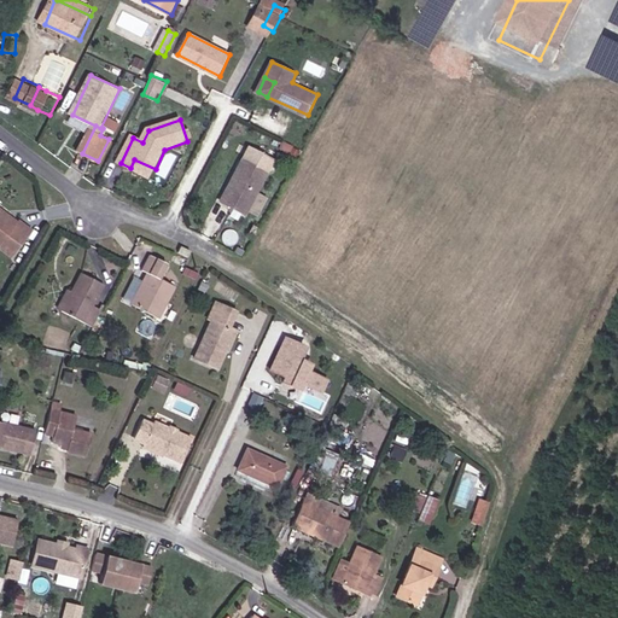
[(109,139),(98,161),(104,163),(114,141),(109,139)]
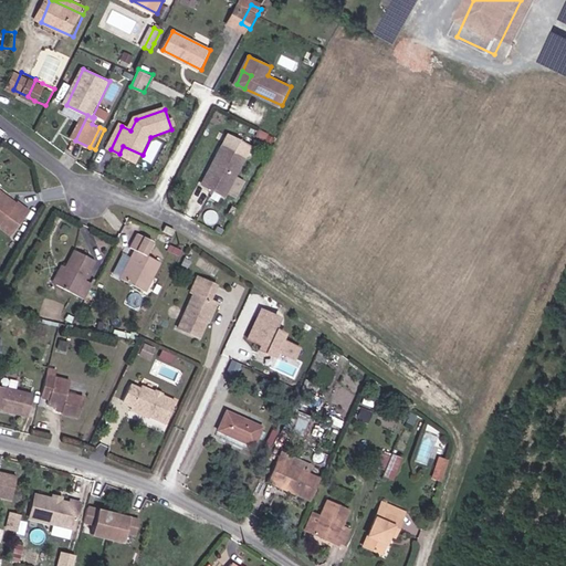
[(123,146),(119,154),(138,164),(143,155),(123,146)]
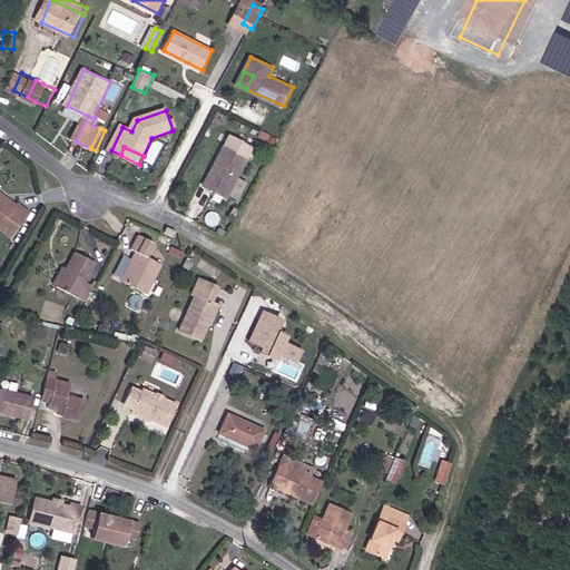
[(227,148),(208,186),(231,197),(249,159),(227,148)]
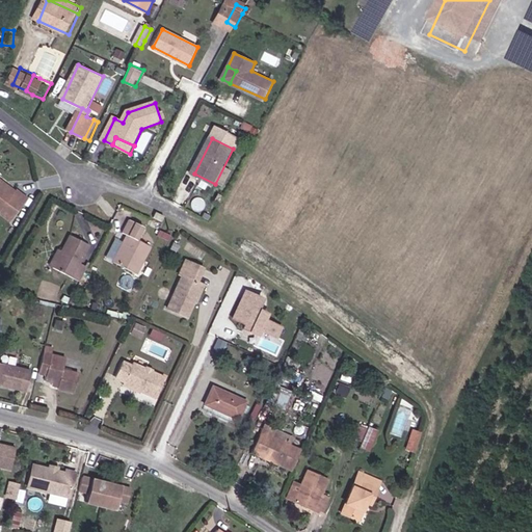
[(0,182),(17,195),(19,193),(0,179),(0,182)]
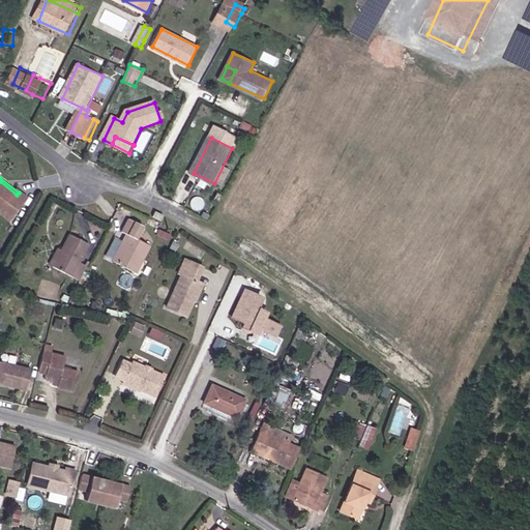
[(17,195),(0,181),(0,214),(11,223),(30,200),(19,192),(19,193),(17,195)]
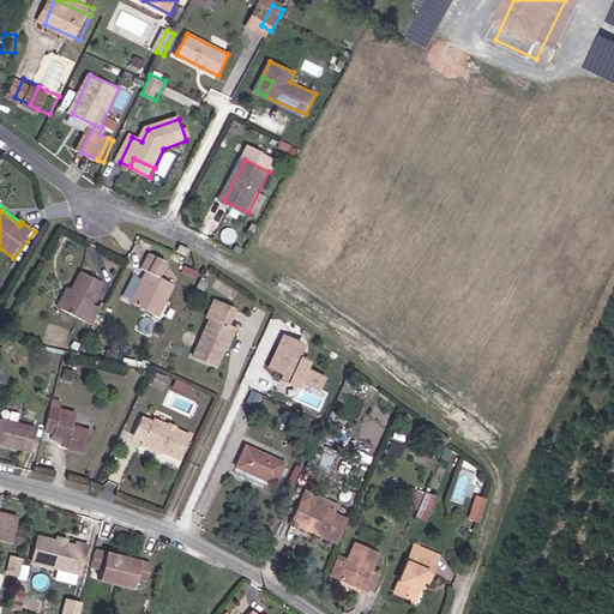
[(167,270),(168,266),(152,257),(143,274),(149,277),(132,308),(157,321),(175,289),(161,282),(167,270)]
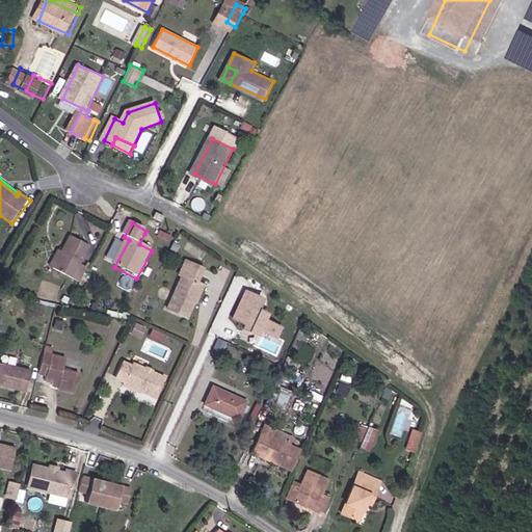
[(62,255),(53,272),(80,287),(87,272),(79,267),(89,249),(71,239),(62,255)]
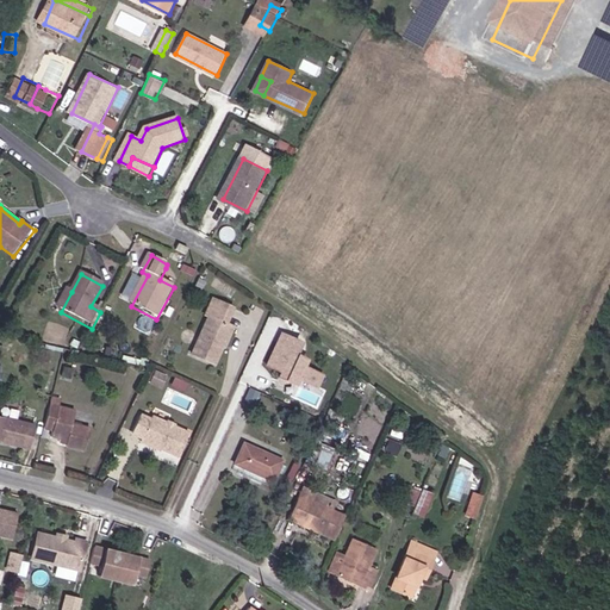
[(56,310),(61,312),(72,292),(67,290),(56,310)]
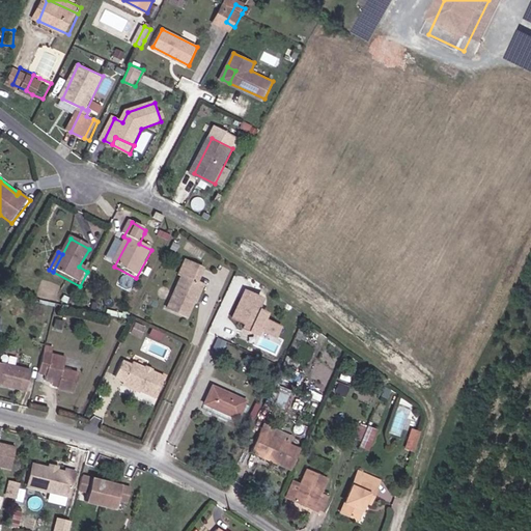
[(193,298),(200,280),(198,279),(204,266),(187,258),(180,272),(184,274),(170,307),(190,315),(196,300),(193,298)]
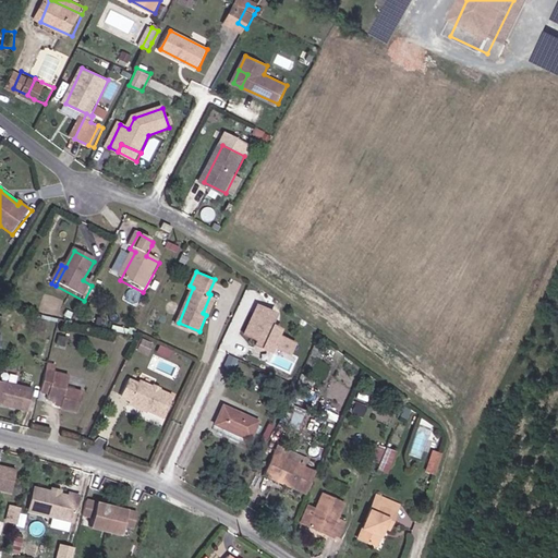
[(203,313),(206,315),(208,316),(216,296),(210,294),(203,313)]
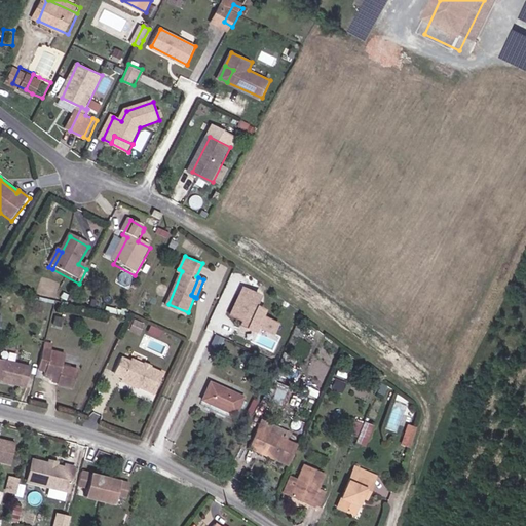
[(266,295),(254,289),(237,320),(250,326),(259,309),(266,295)]
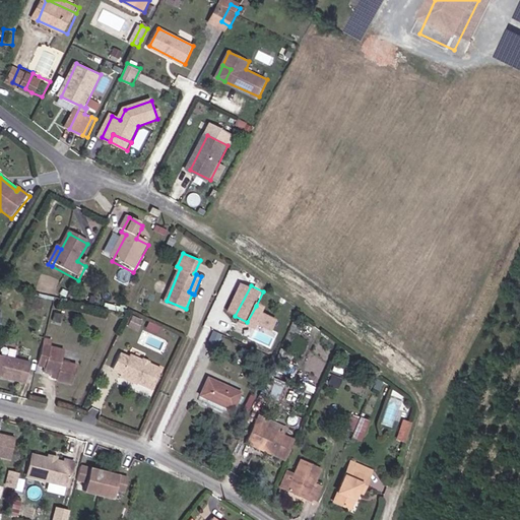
[(270,296),(263,291),(256,306),(263,310),(270,296)]
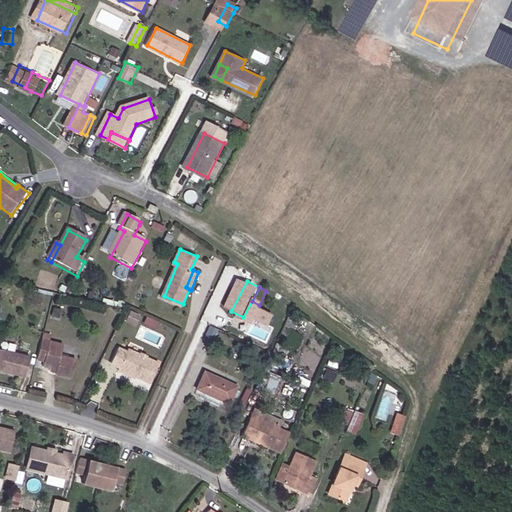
[(43,368),(51,370),(57,372),(57,375),(56,377),(72,381),(77,362),(62,358),(65,347),(42,341),(37,361),(44,363),(43,368)]
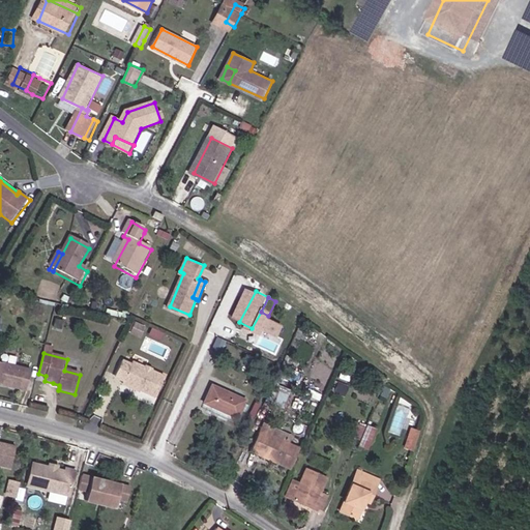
[(135,361),(134,364),(123,360),(117,376),(126,380),(125,382),(158,395),(167,374),(135,361)]
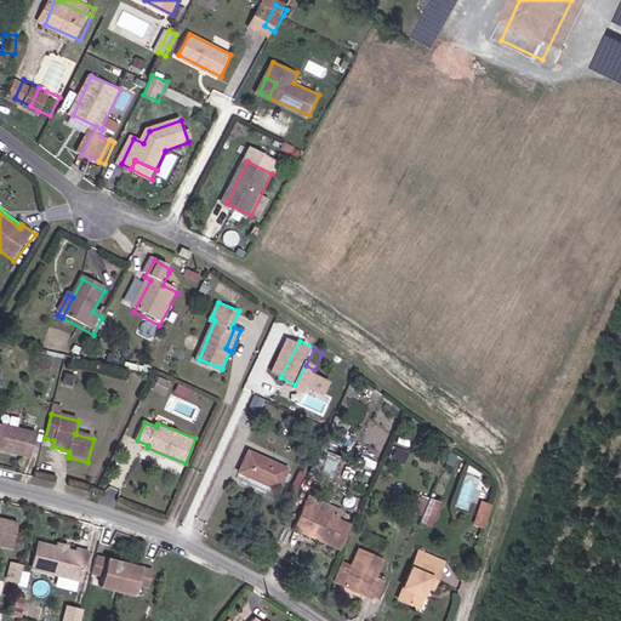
[(0,425),(0,450),(29,459),(35,436),(0,425)]
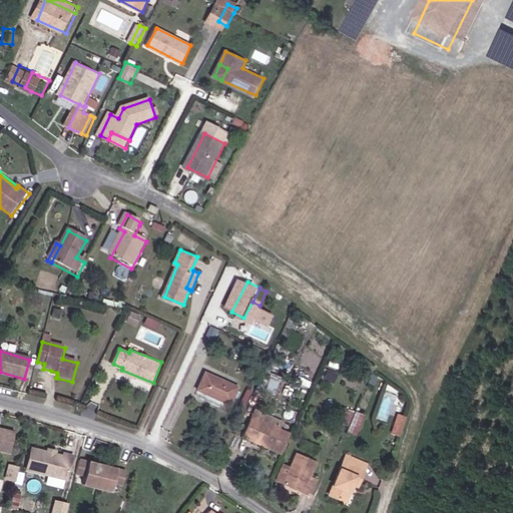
[(332,367),(328,376),(337,379),(341,370),(332,367)]
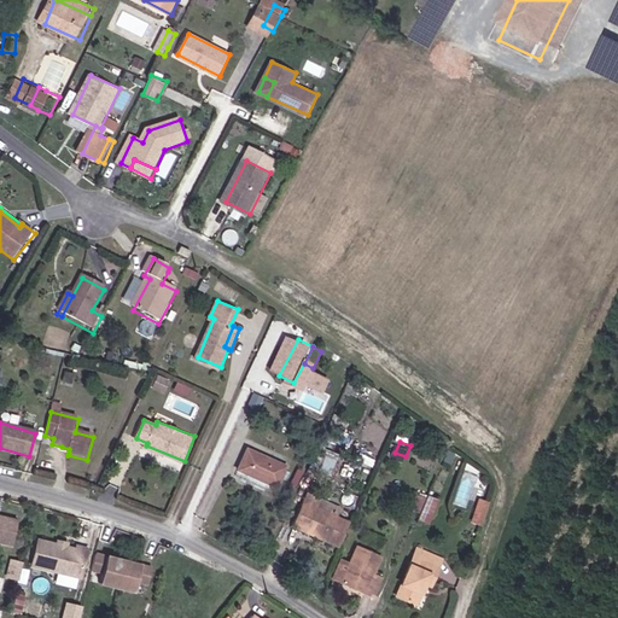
[(318,449),(309,465),(328,474),(337,460),(318,449)]
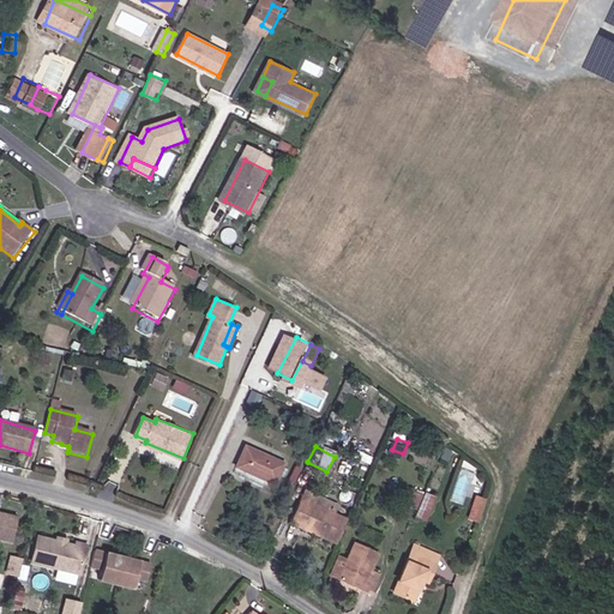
[(262,447),(253,468),(282,480),(290,459),(262,447)]
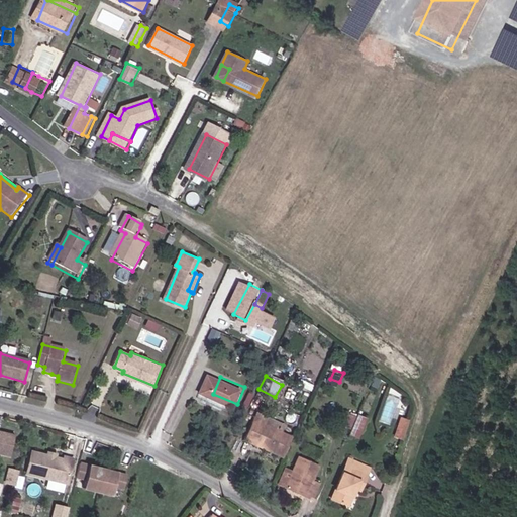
[(393,422),(401,400),(392,397),(384,419),(393,422)]
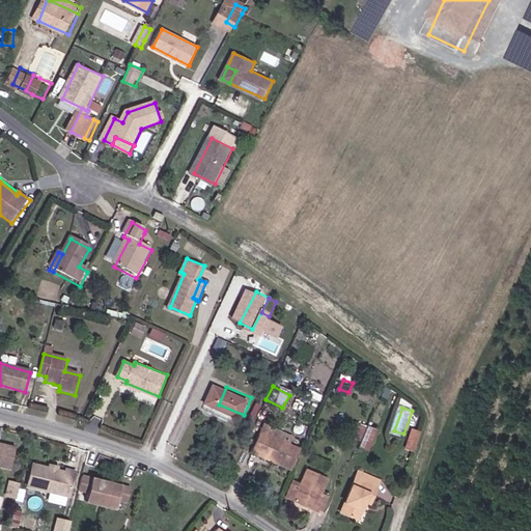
[(351,439),(369,445),(375,427),(357,420),(351,439)]
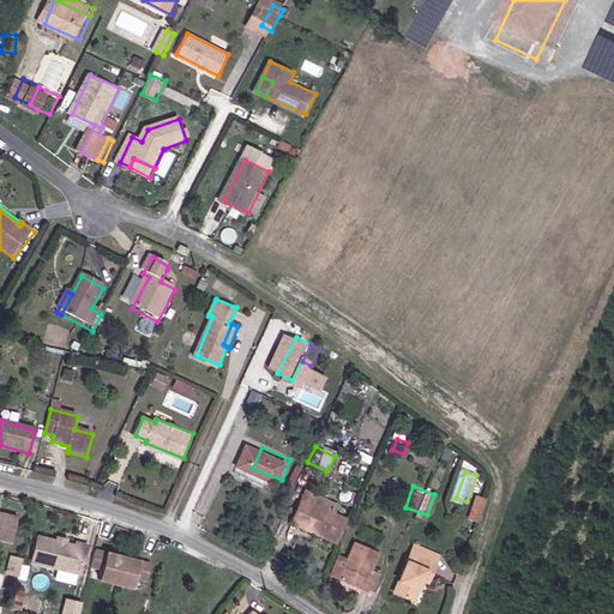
[(295,518),(342,539),(349,523),(351,516),(318,500),(320,495),(307,491),(295,518)]
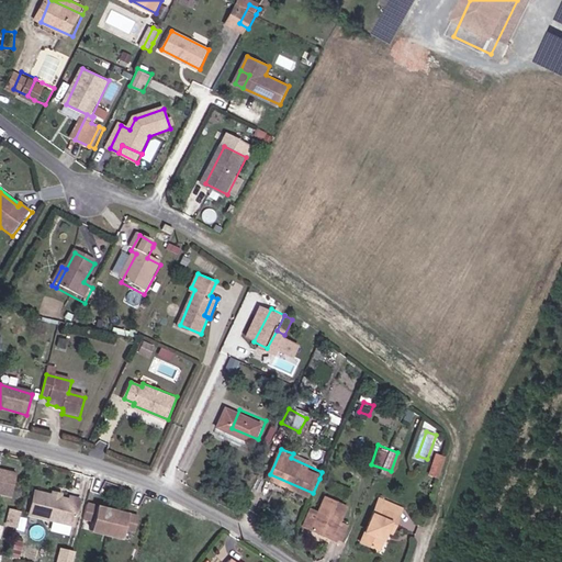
[(438,476),(446,454),(436,451),(429,473),(438,476)]
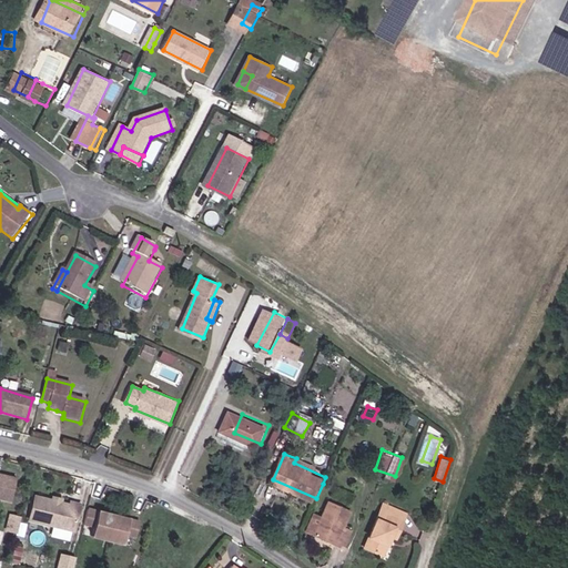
[(19,476),(0,470),(0,495),(13,498),(19,476)]
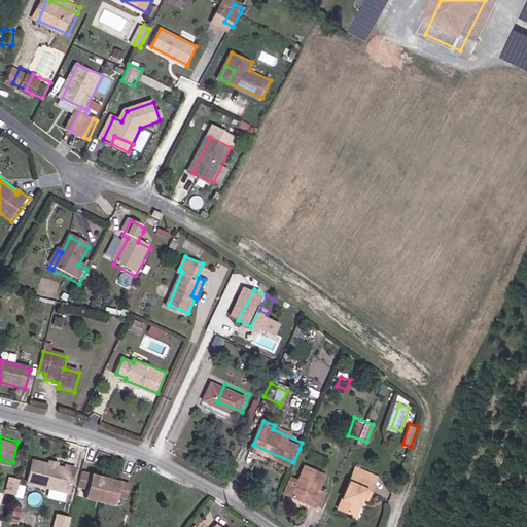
[(59,465),(51,464),(35,460),(30,483),(72,492),(77,466),(69,464),(68,467),(59,465)]
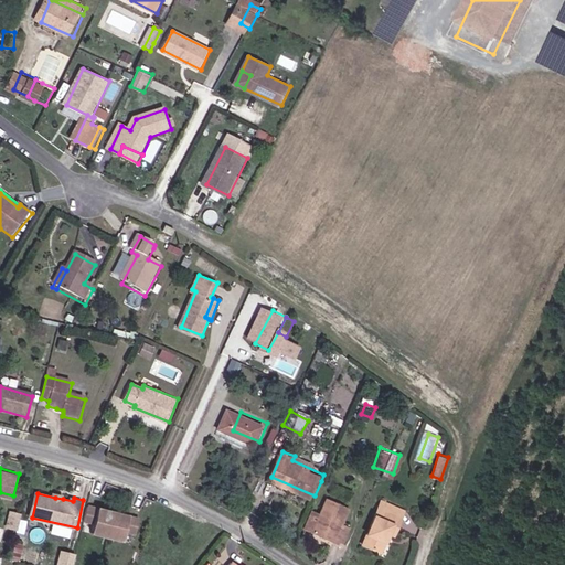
[(323,511),(316,529),(345,541),(353,524),(345,521),(352,503),(331,494),(323,511)]
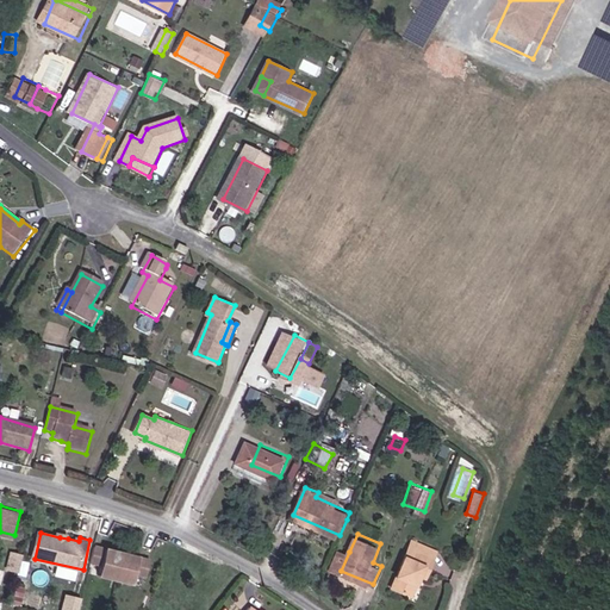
[(154,558),(98,546),(93,561),(105,564),(103,574),(136,583),(139,572),(150,574),(154,558)]
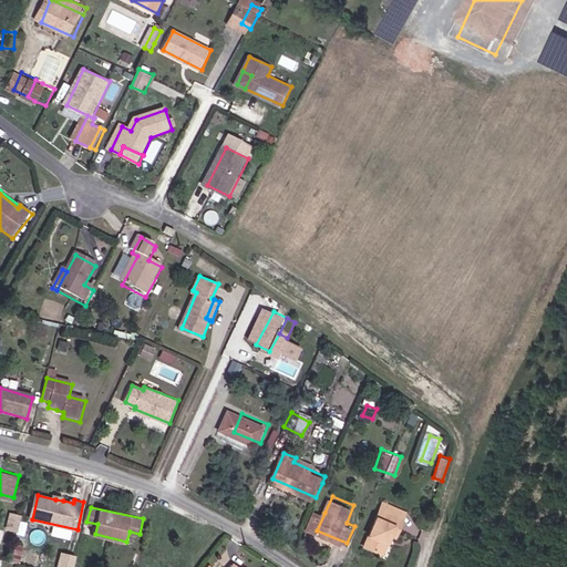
[(308,527),(317,531),(325,513),(316,509),(308,527)]
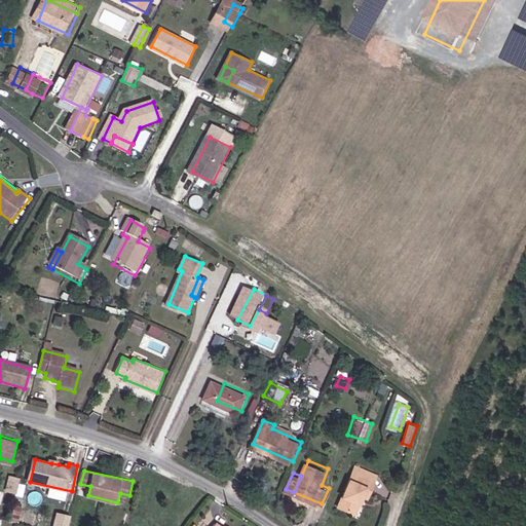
[(360,481),(353,477),(341,503),(354,510),(359,499),(363,501),(366,493),(370,485),(375,487),(378,480),(363,473),(360,481)]
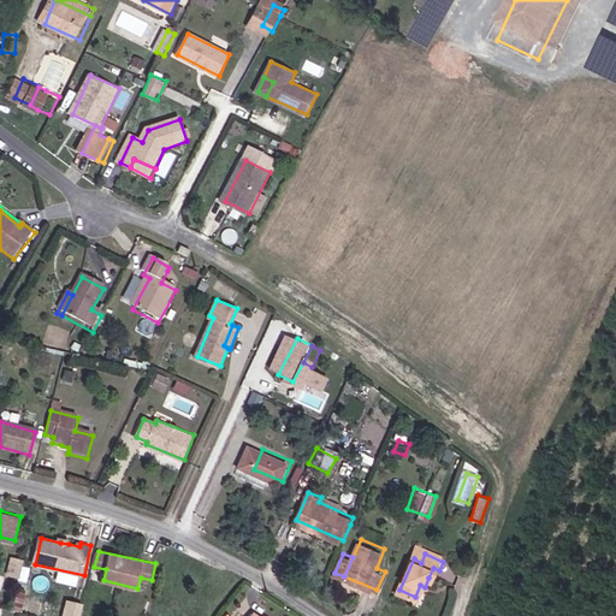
[(18,575),(21,558),(11,556),(7,574),(18,575)]
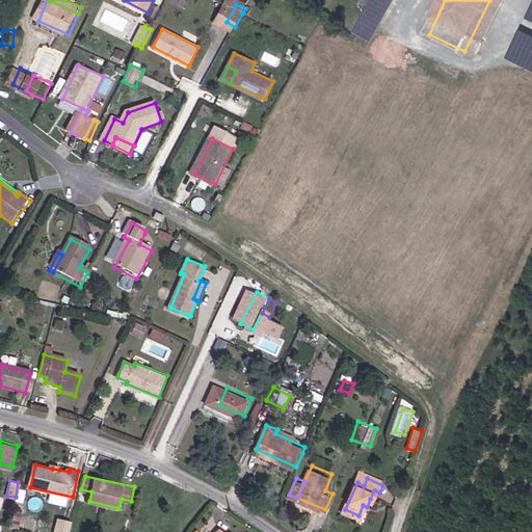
[(374,490),(370,499),(375,501),(379,493),(374,490)]
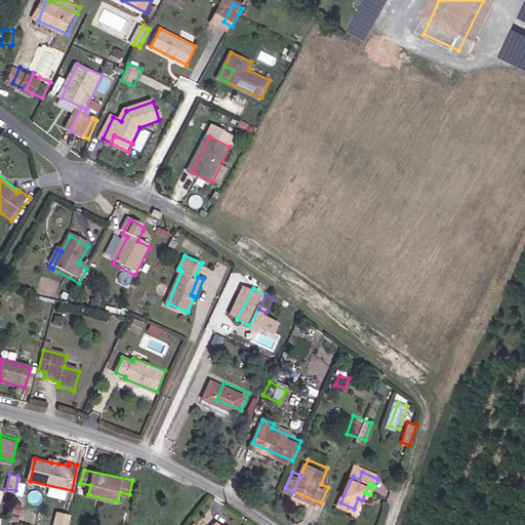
[(11,519),(19,520),(23,505),(14,503),(11,519)]
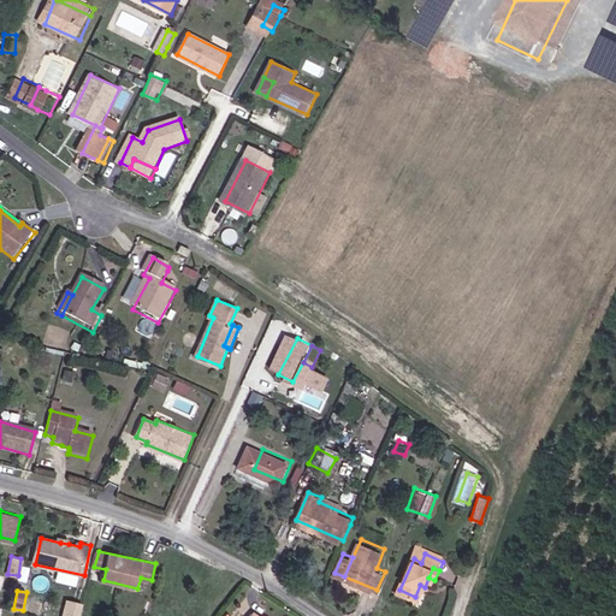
[(80,615),(82,602),(64,598),(60,615),(80,615)]
